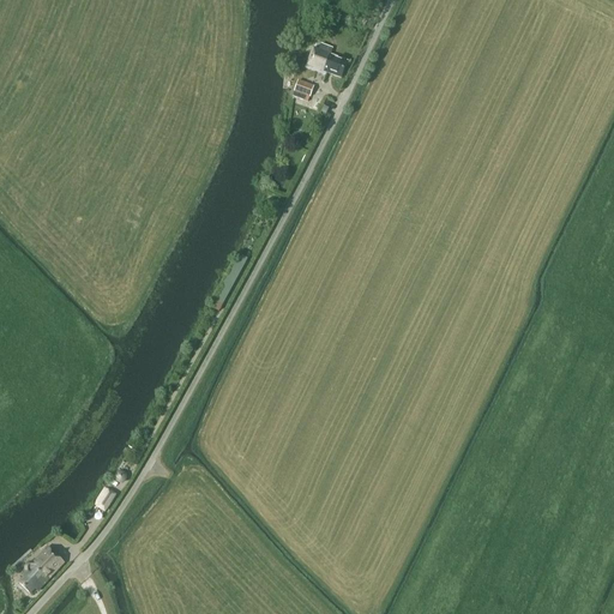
[(319,50),(313,49),(305,68),(326,77),(326,74),(341,79),(348,62),(330,56),(332,49),(321,44),(319,50)]
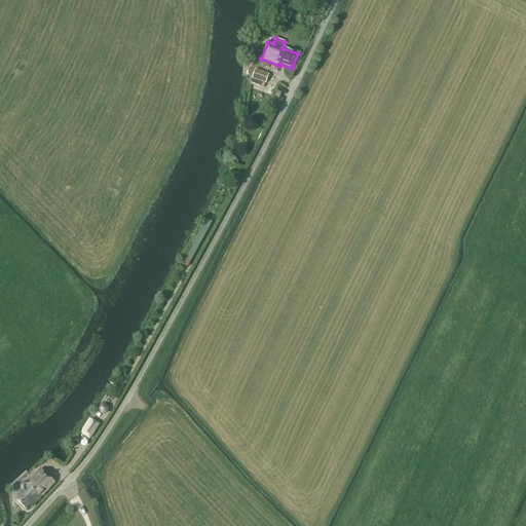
[(266,83),(269,74),(256,69),(251,82),(261,86),(262,82),(266,83)]
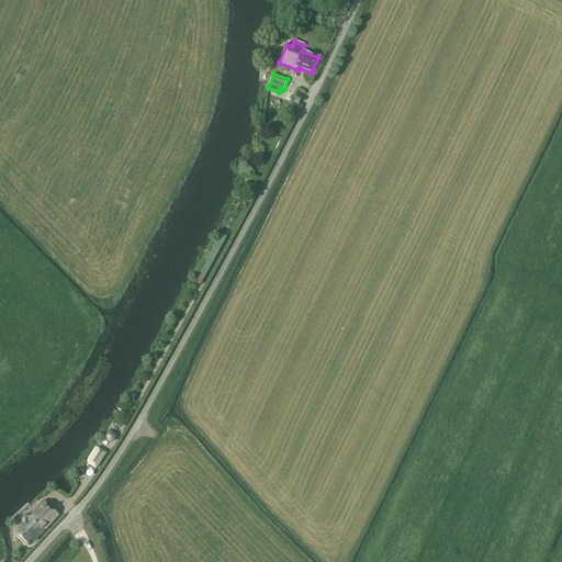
[(85,462),(97,470),(107,453),(96,446),(85,462)]
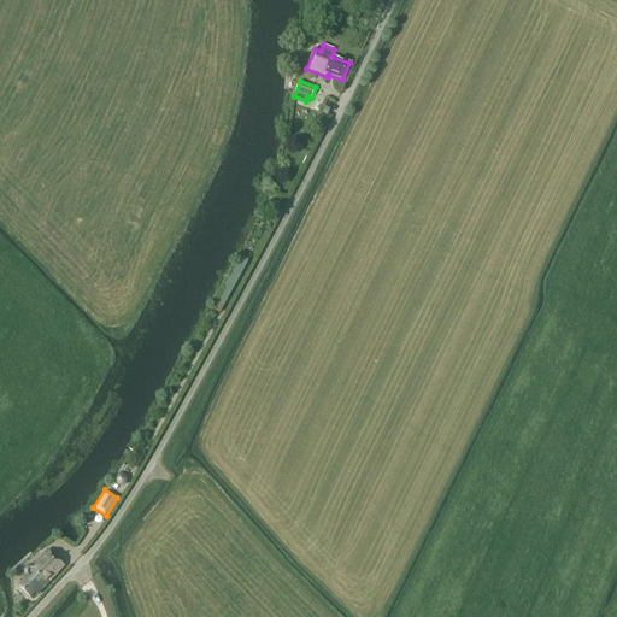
[(35,592),(37,594),(64,566),(48,552),(34,568),(31,566),(28,568),(27,570),(27,573),(27,575),(22,580),(24,582),(19,588),(30,598),(35,592)]
